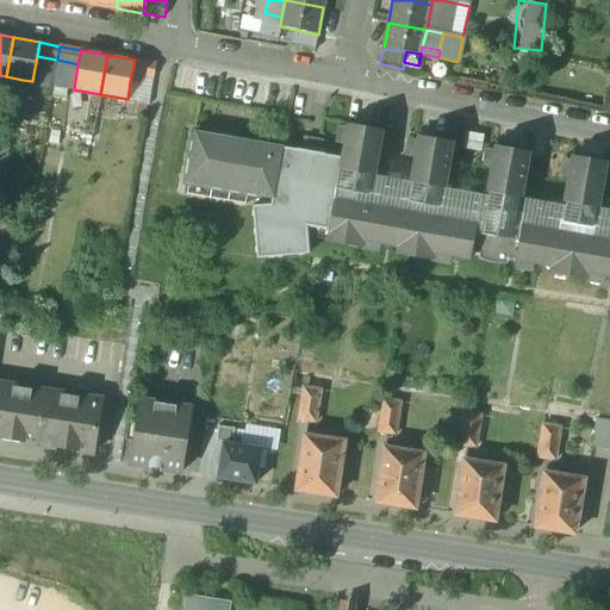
[(50,58),(37,56),(35,68),(49,70),(50,58)]
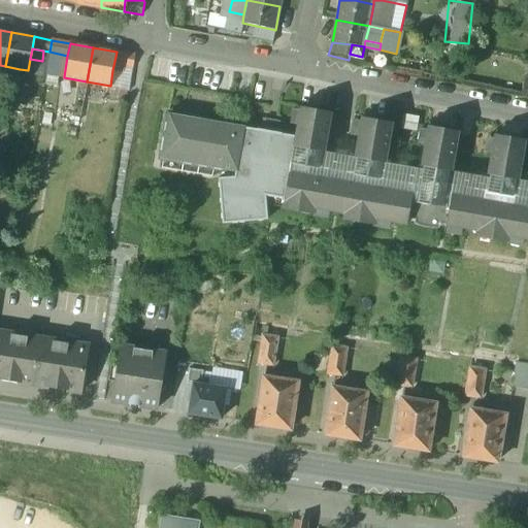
[(42,61),(30,59),(28,70),(28,73),(44,76),(45,73),(46,73),(45,76),(46,76),(46,74),(51,53),(50,52),(43,51),(42,61)]
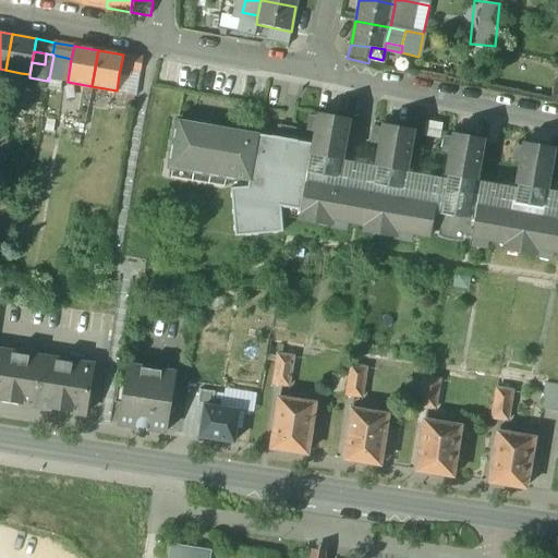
[(143,58),(123,55),(119,74),(130,76),(131,70),(141,71),(143,58)]
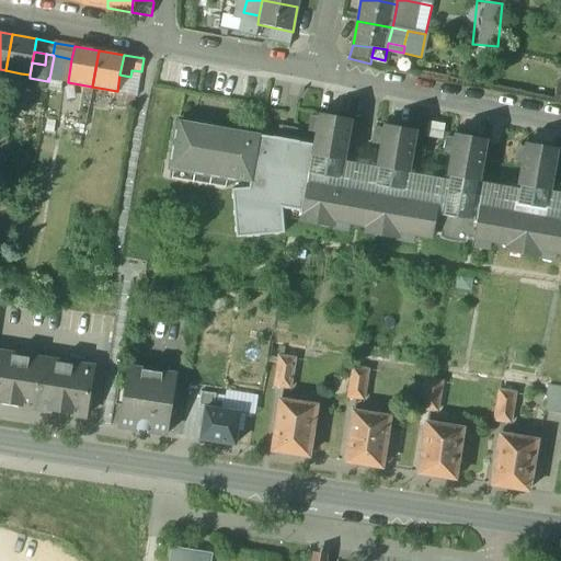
[(67,58),(54,56),(49,79),(64,81),(68,81),(70,67),(65,66),(67,58)]
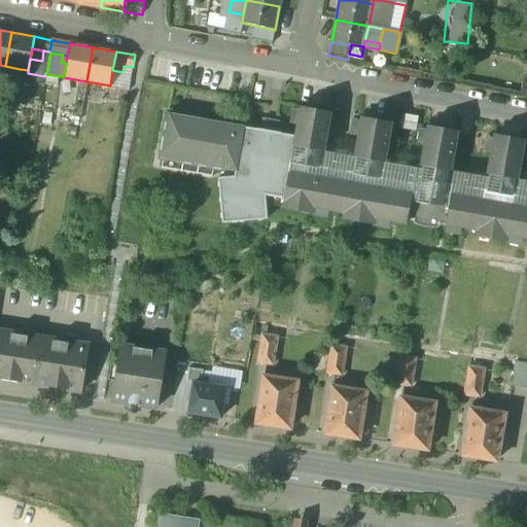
[(20,69),(5,66),(0,96),(0,110),(7,111),(13,73),(19,74),(20,69)]
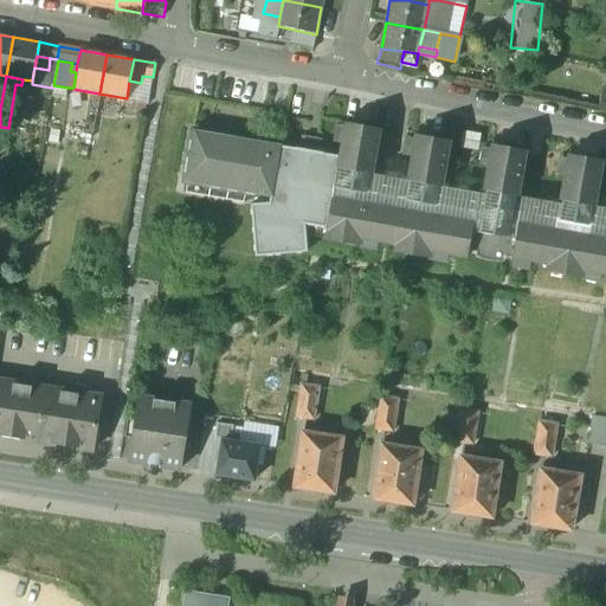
[(153,77),(142,76),(141,83),(129,81),(127,98),(137,103),(147,104),(148,100),(153,77)]
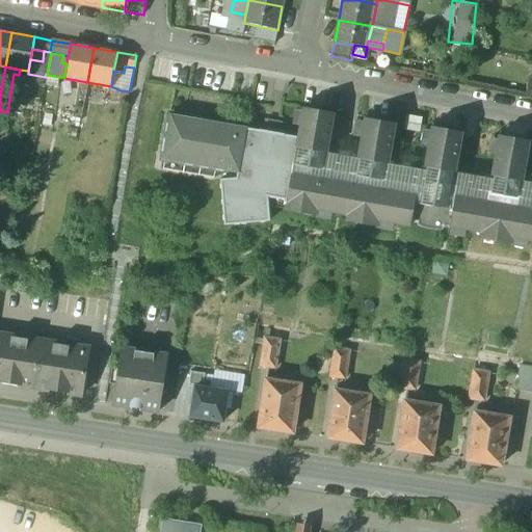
[(60,77),(47,75),(47,77),(46,84),(58,86),(60,77)]
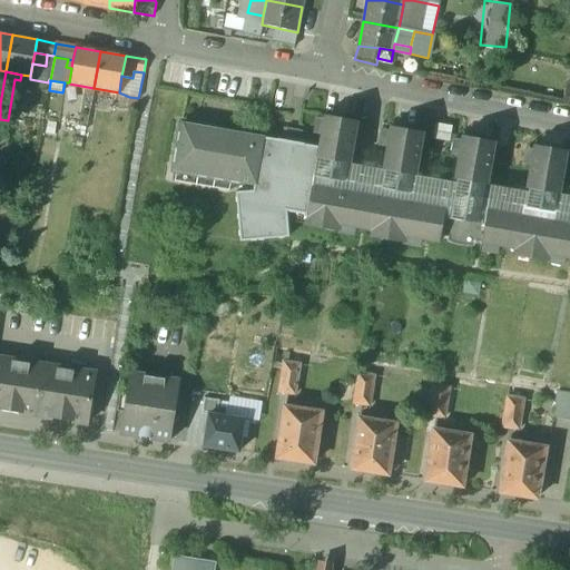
[(138,98),(129,97),(128,106),(136,107),(138,98)]
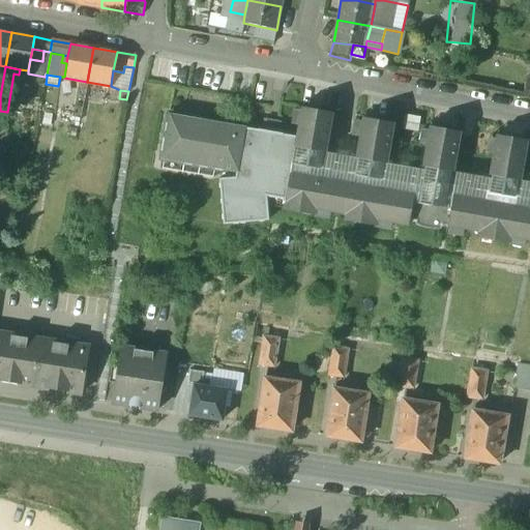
[(413,194),(291,172),(292,164),(293,158),(295,147),(325,152),(332,113),(302,108),(297,138),(235,126),(227,170),(238,172),(237,178),(222,180),(225,224),(268,219),(266,196),(286,199),(285,203),(299,205),(298,211),(314,214),(316,208),(360,216),(359,223),(376,226),(377,219),(409,225),(410,218),(413,202),(414,194),(413,194)]
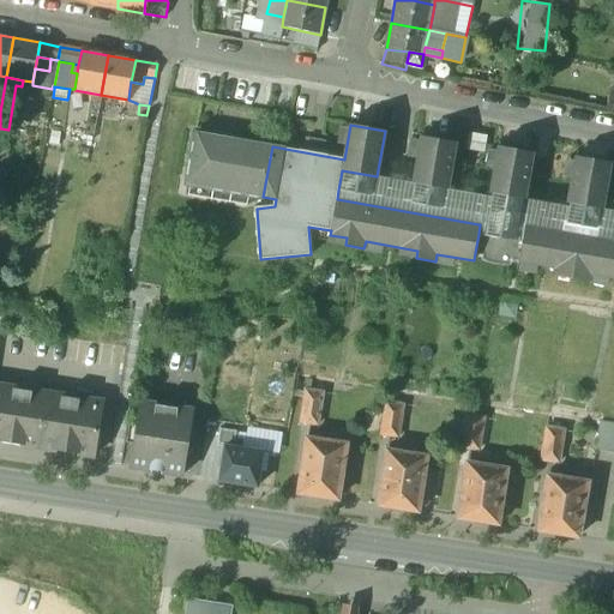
[(62,131),(49,130),(47,144),(60,148),(62,131)]
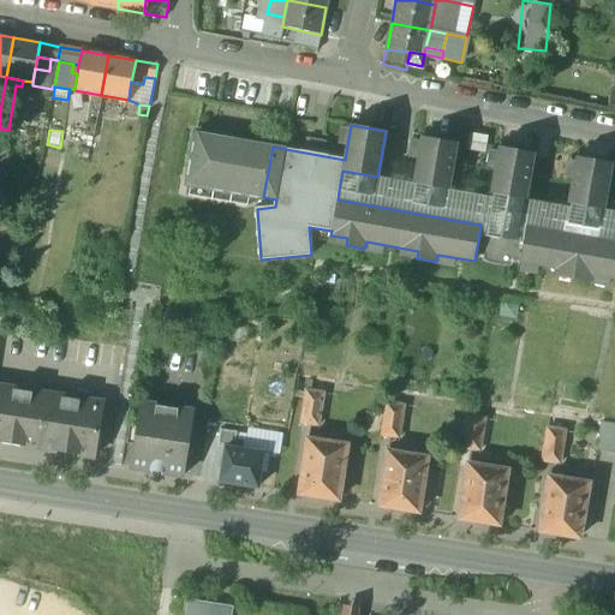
[(273,147),(197,133),(189,184),(263,197),(273,147)]
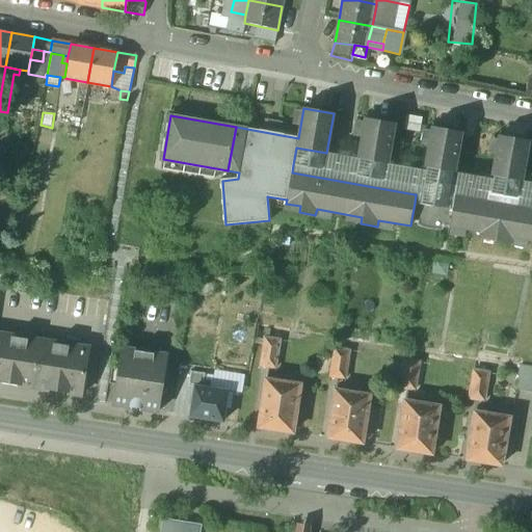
[(395,125),(364,120),(357,159),(388,164),(395,125)]
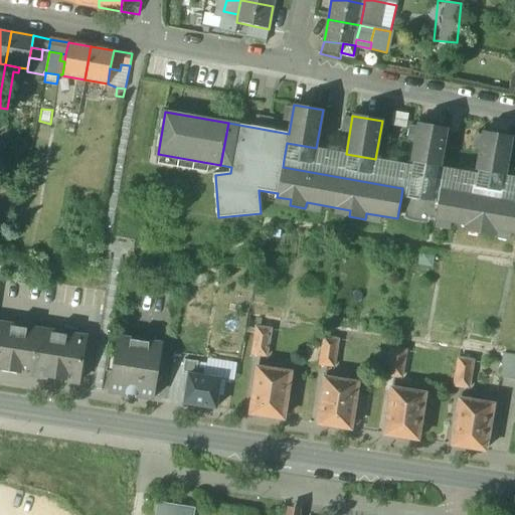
[(448,129),(417,124),(410,162),(441,167),(448,129)]
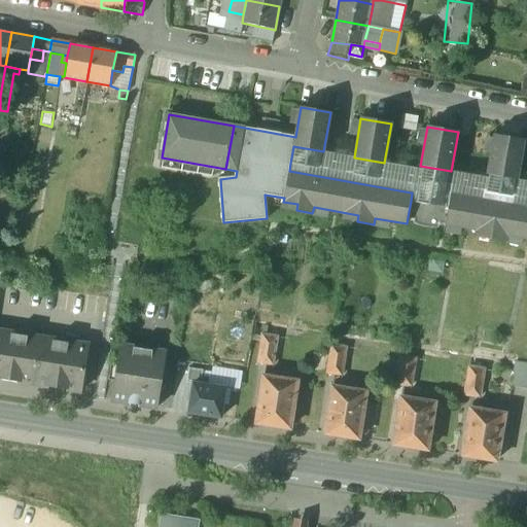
[(524,140),(493,135),(486,174),(517,180),(524,140)]
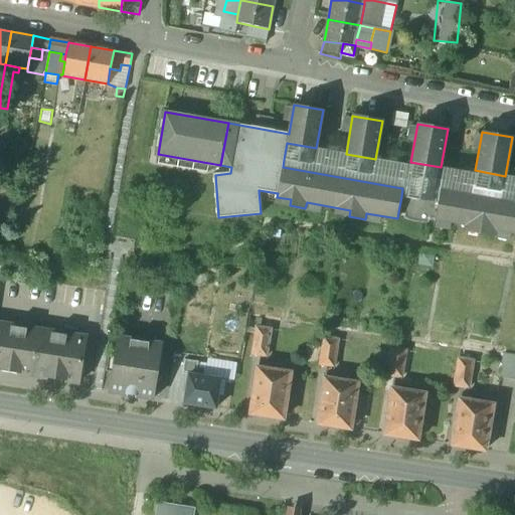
[(316,148),(287,143),(285,154),(314,160),(316,148)]
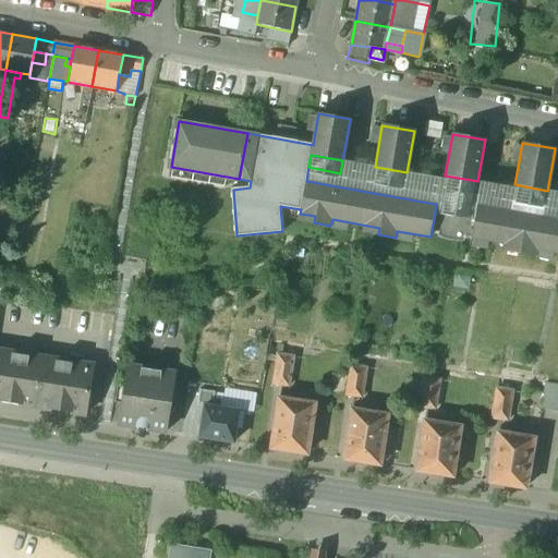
[(437,195),(307,172),(306,181),(435,204),(437,195)]
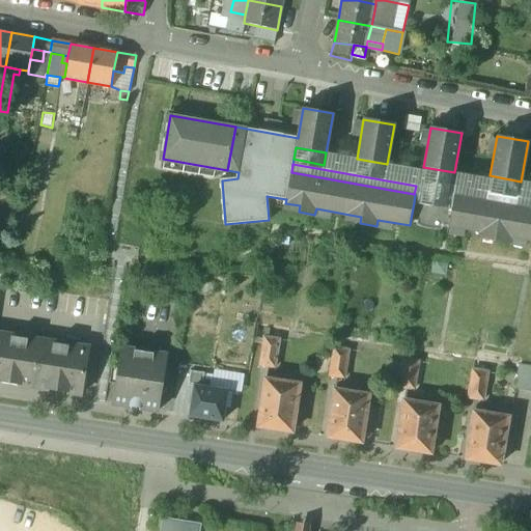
[(424,182),(420,187),(416,186),(414,194),(415,194),(414,202),(451,210),(454,195),(455,186),(451,186),(448,180),(442,177),(436,176),(429,177),(424,182)]
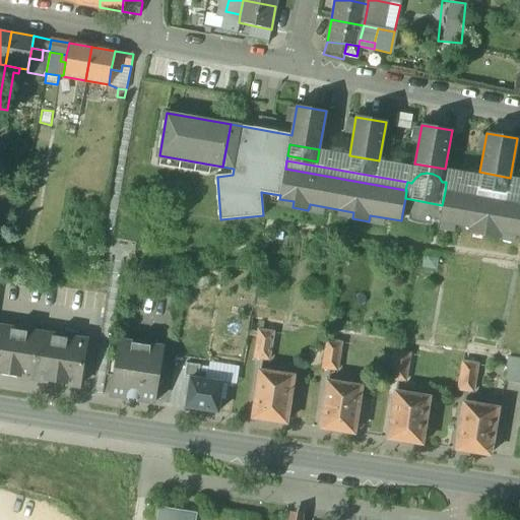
[(519,195),(446,182),(445,191),(519,204),(519,195)]
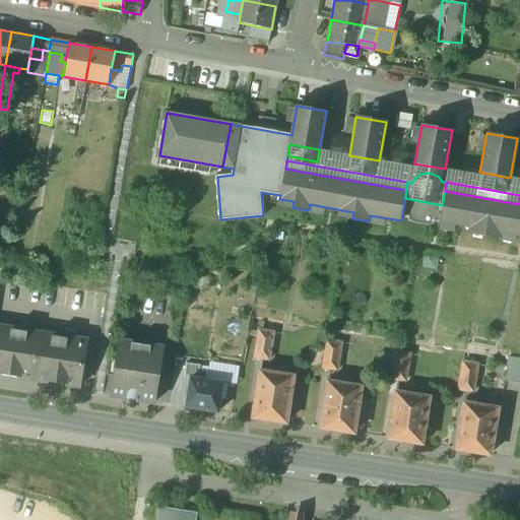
[(519,204),(445,191),(442,205),(439,220),(439,221),(484,230),(483,236),(500,239),(501,233),(519,236),(519,204)]
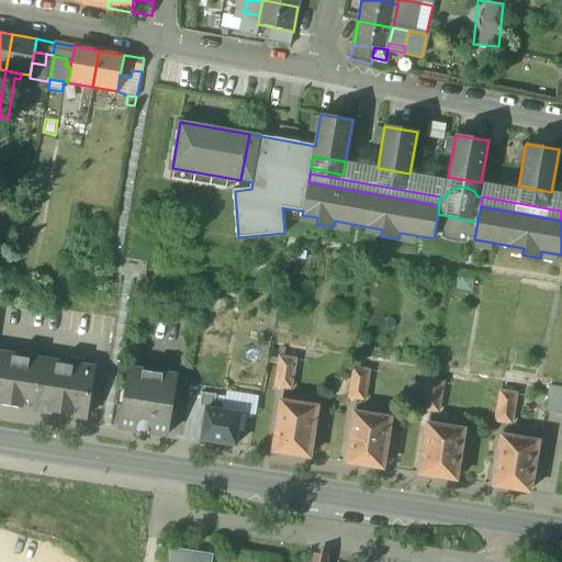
[(478,222),(438,214),(435,232),(441,233),(440,237),(447,240),(452,243),(461,243),(468,243),(468,237),(474,238),(478,222)]
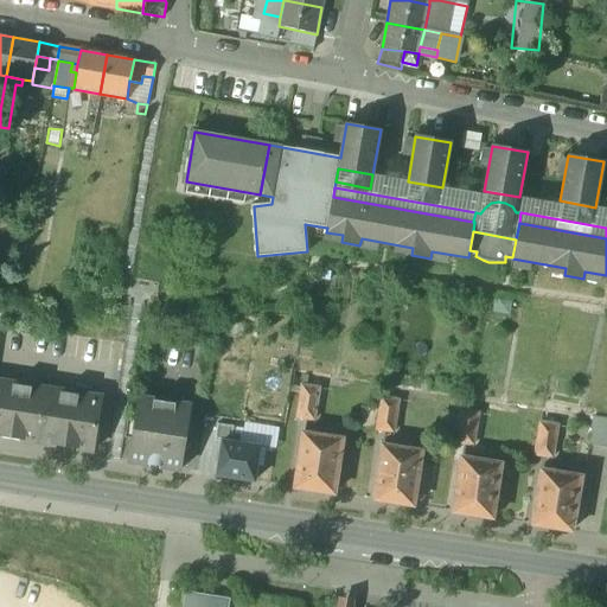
[(48,390),(0,381),(0,436),(38,443),(48,390)]
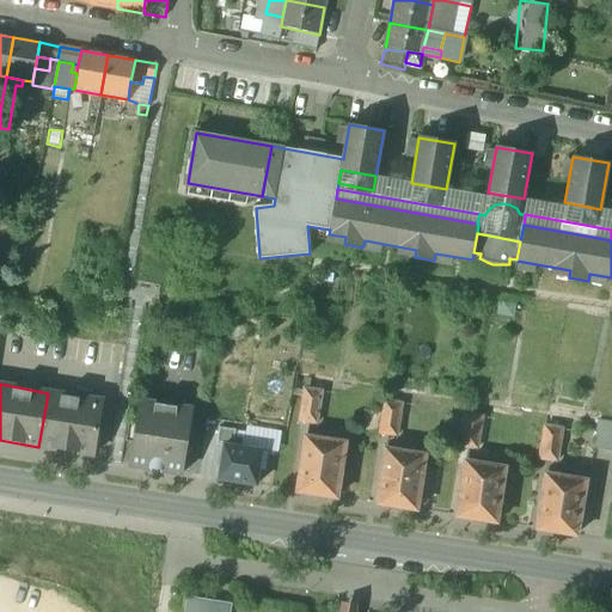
[(322,392),(305,390),(300,421),(317,423),(322,392)]
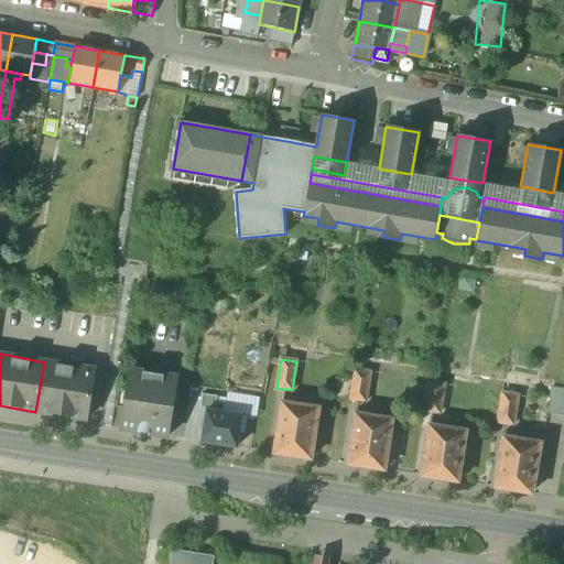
[(95,370),(44,362),(35,412),(86,421),(95,370)]
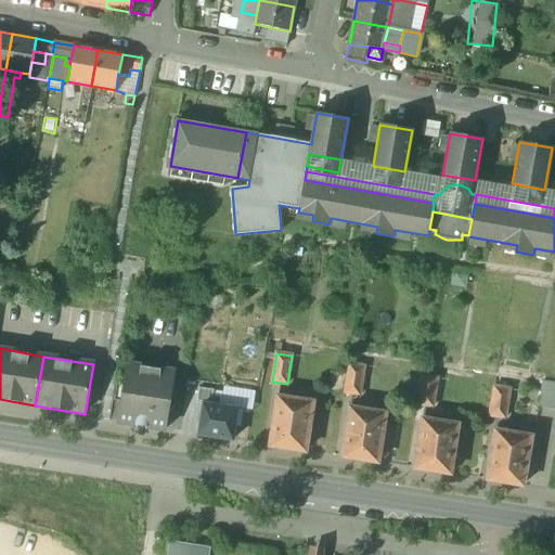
[(176,372),(127,364),(118,422),(166,429),(176,372)]
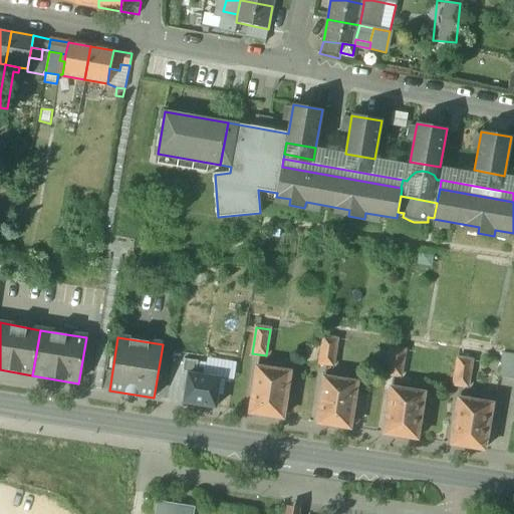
[(337,339),(323,337),(319,363),(333,366),(337,339)]
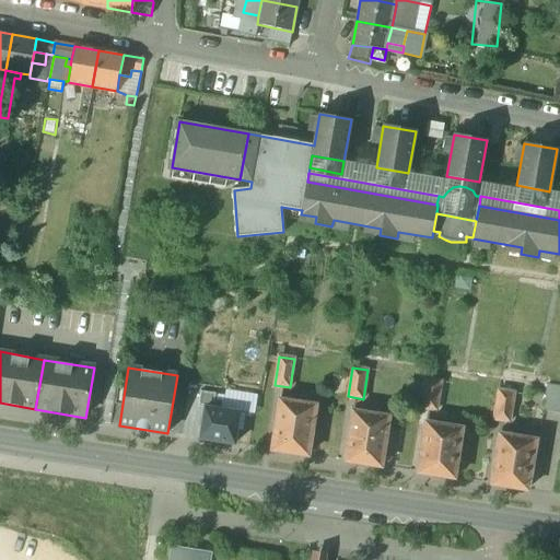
[(441,382),(426,380),(421,408),(436,410),(441,382)]
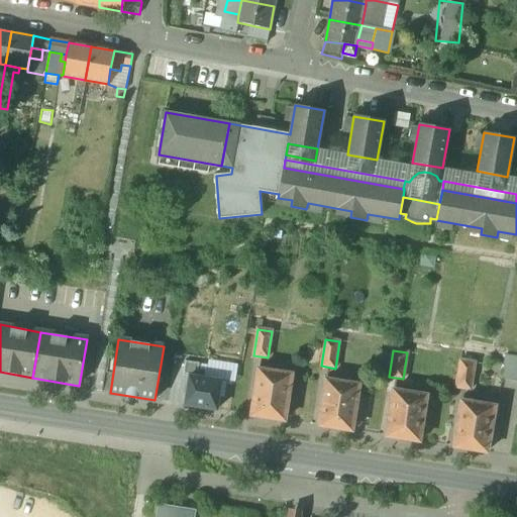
[(516,357),(505,355),(502,378),(516,380),(516,357)]
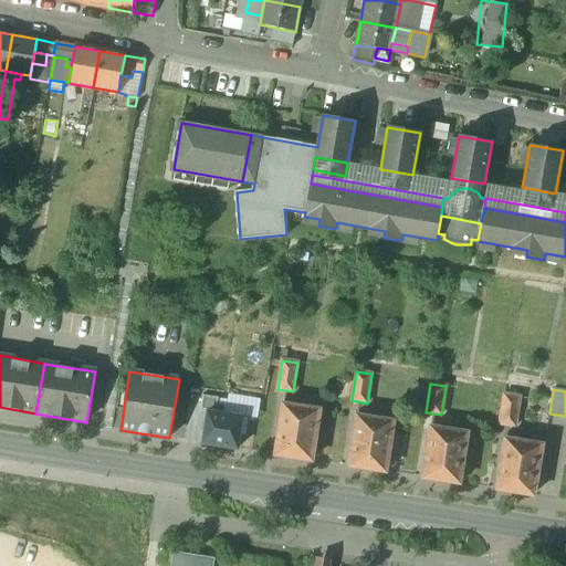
[(520,397),(503,395),(499,423),(514,427),(520,397)]
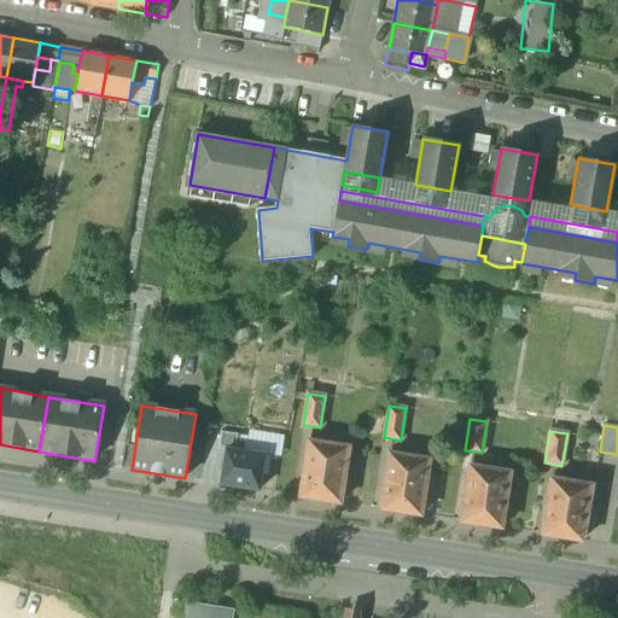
[(239,435),(222,432),(220,449),(227,449),(237,450),(239,435)]
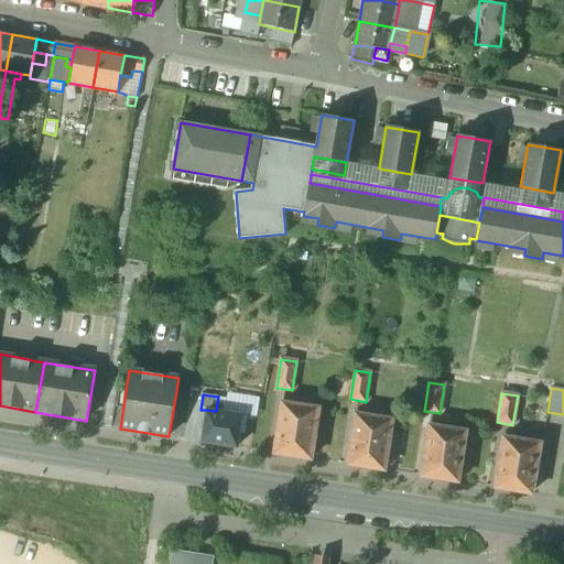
[(318,408),(282,402),(274,453),(311,458),(318,408)]
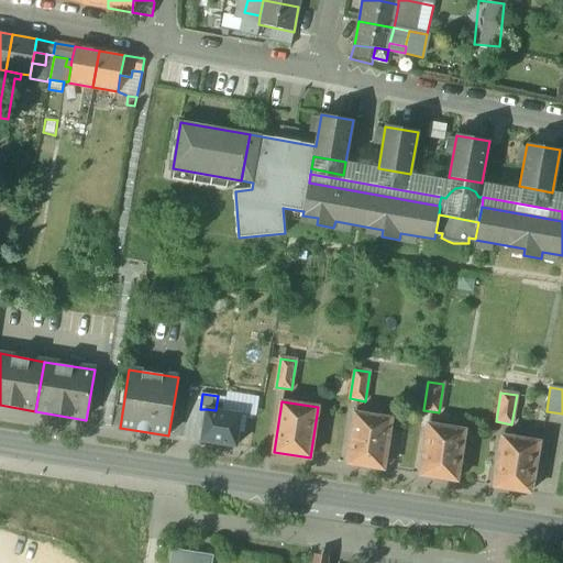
[(216,410),(207,409),(201,441),(236,446),(241,415),(216,410)]
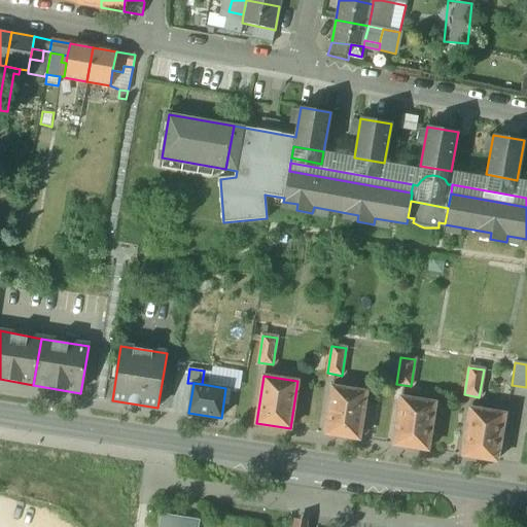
[(366,392),(331,386),(324,434),(359,440),(366,392)]
